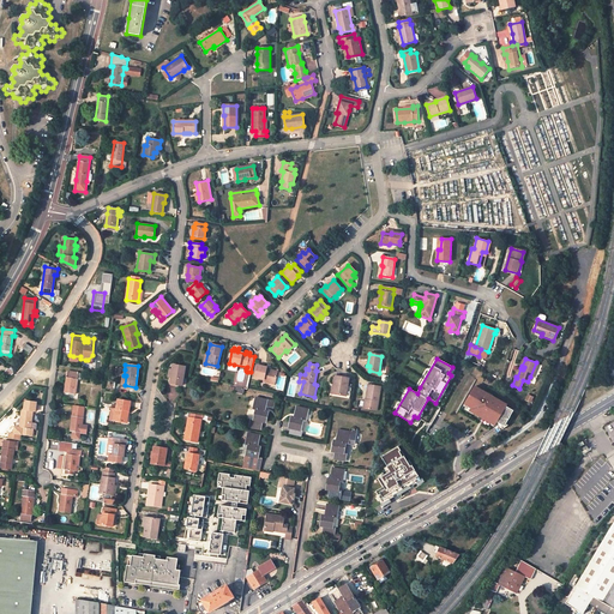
[(173,369),(172,377),(170,383),(182,385),(185,366),(173,365),(173,369)]
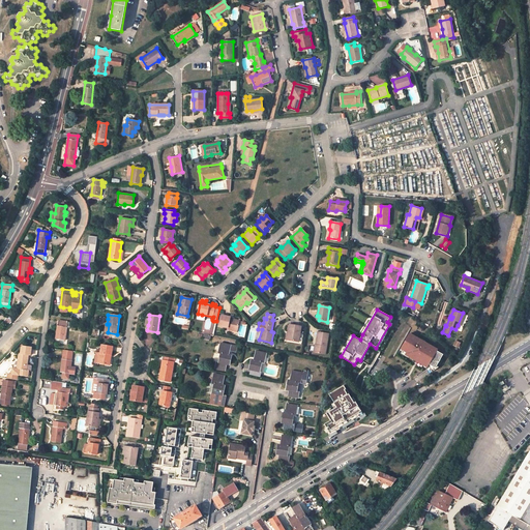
[(237,330),(239,321),(230,319),(230,317),(222,316),(219,326),(228,327),(237,330)]
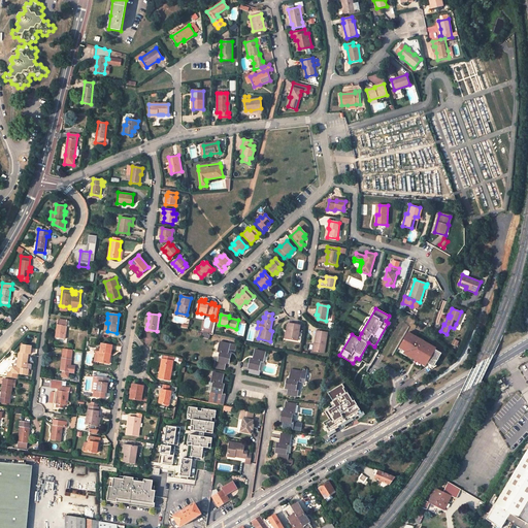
[(70,321),(58,319),(57,325),(56,337),(64,338),(66,326),(69,326),(70,321)]
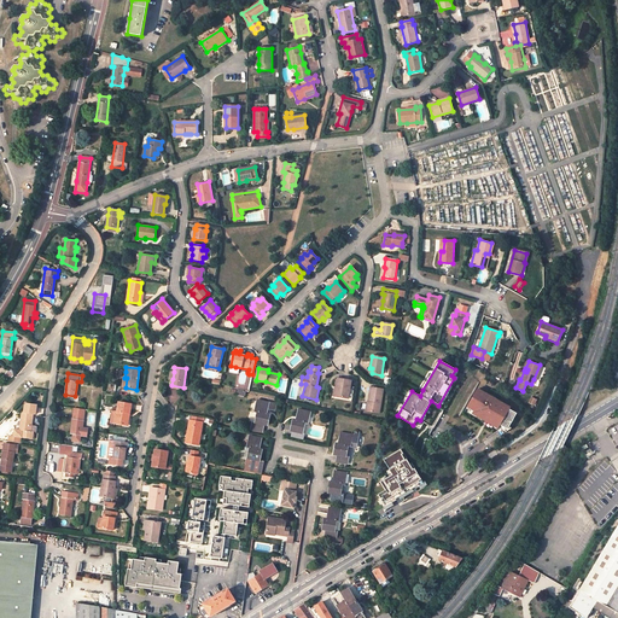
[(353,398),(355,386),(350,386),(351,380),(338,378),(336,388),(337,388),(336,396),(353,398)]
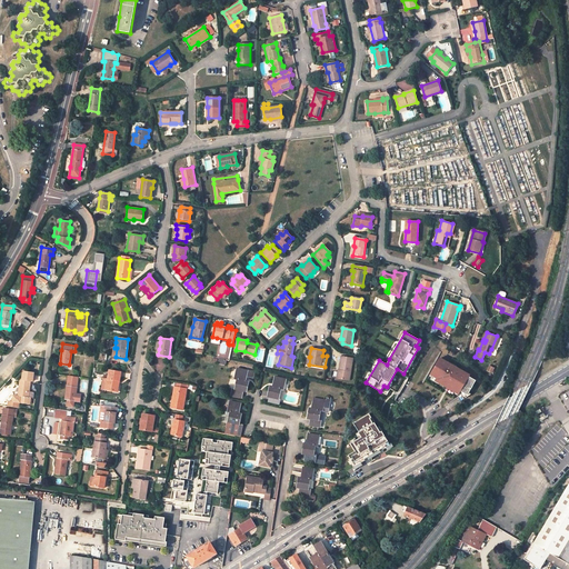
[(341,357),(338,379),(349,380),(352,358),(341,357)]
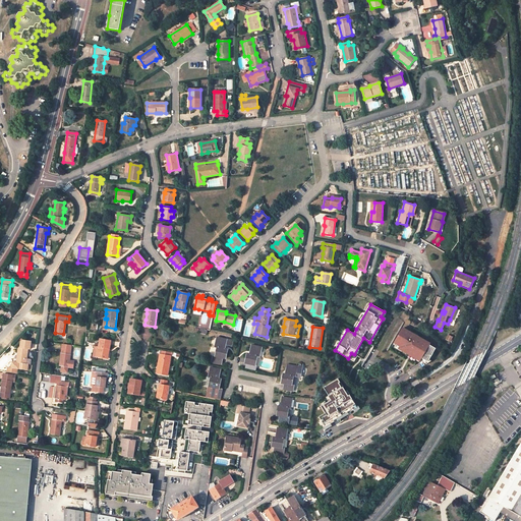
[(417,337),(402,328),(395,341),(401,345),(399,347),(411,354),(410,355),(419,360),(421,358),(427,361),(436,348),(417,338),(417,337)]
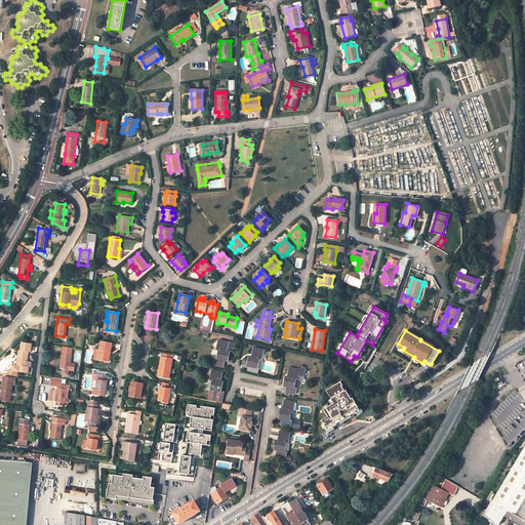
[(24,338),(22,339),(22,346),(19,346),(16,365),(14,365),(13,370),(27,372),(28,367),(26,367),(29,347),(31,347),(32,339),(24,338)]
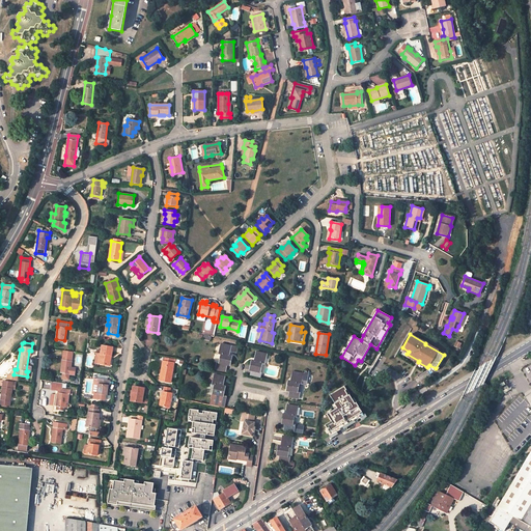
[(217,362),(216,369),(225,371),(226,365),(229,365),(231,356),(228,355),(229,352),(230,345),(221,343),(219,354),(221,354),(220,363),(217,362)]
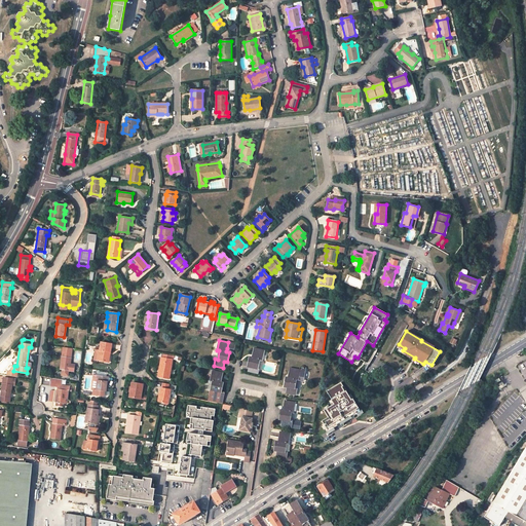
[(106,362),(107,359),(108,351),(110,352),(111,343),(101,342),(99,350),(96,349),(95,360),(106,362)]
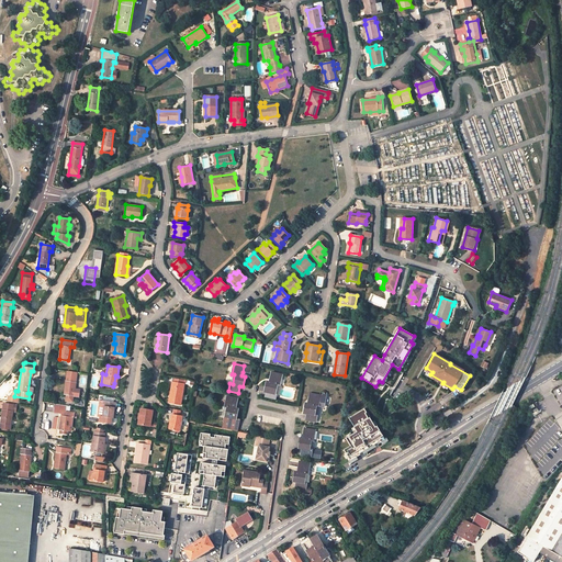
[(280,384),(282,374),(271,372),(269,382),(267,381),(265,392),(267,393),(266,397),(277,400),(278,394),(276,394),(278,384),(280,384)]
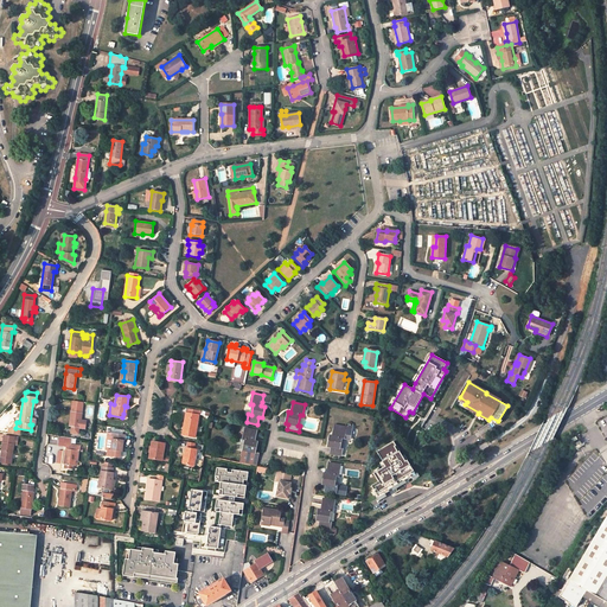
[(82,407),(71,406),(71,411),(69,426),(70,426),(80,427),(81,420),(82,407)]
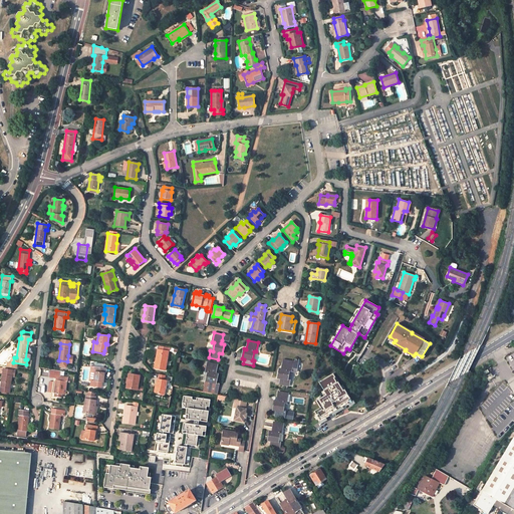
[(156,359),(155,367),(166,370),(169,350),(158,348),(157,352),(159,352),(158,360),(156,359)]
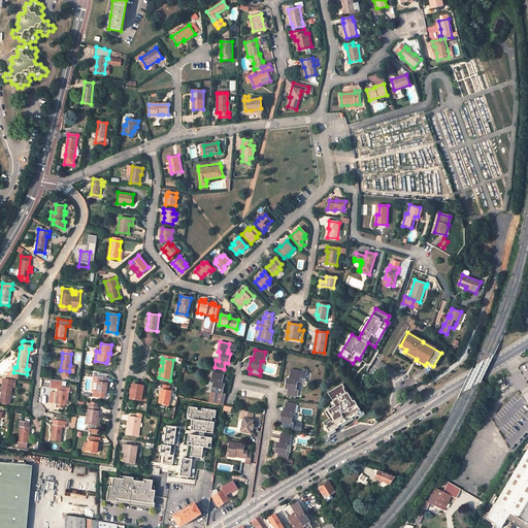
[(296,390),(297,381),(304,382),(306,372),(303,371),(291,370),(290,380),(287,378),(286,389),(288,389),(287,395),(297,396),(298,391),(296,390)]
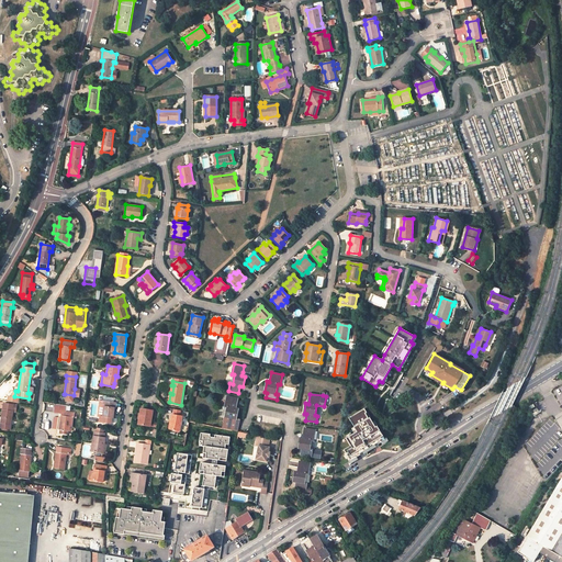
[(227,407),(225,417),(236,419),(238,409),(235,408),(237,398),(227,396),(225,406),(227,407)]
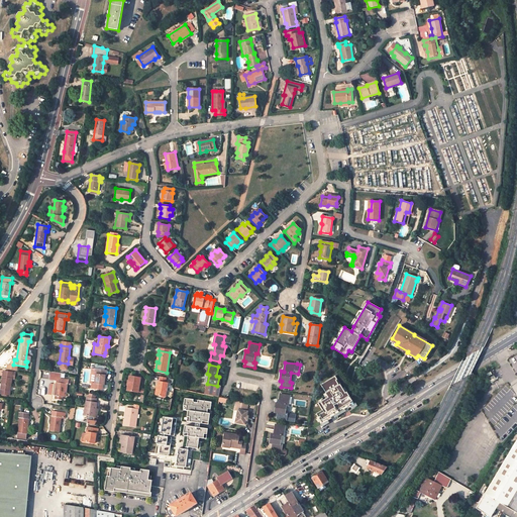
[(103,385),(105,371),(96,369),(96,370),(94,383),(101,384),(103,385)]
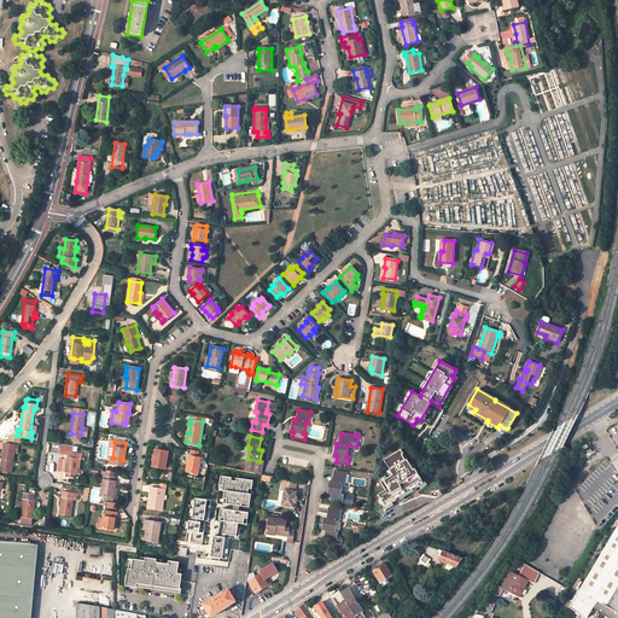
[(18,445),(4,444),(0,470),(5,471),(9,471),(11,472),(13,453),(17,453),(18,445)]
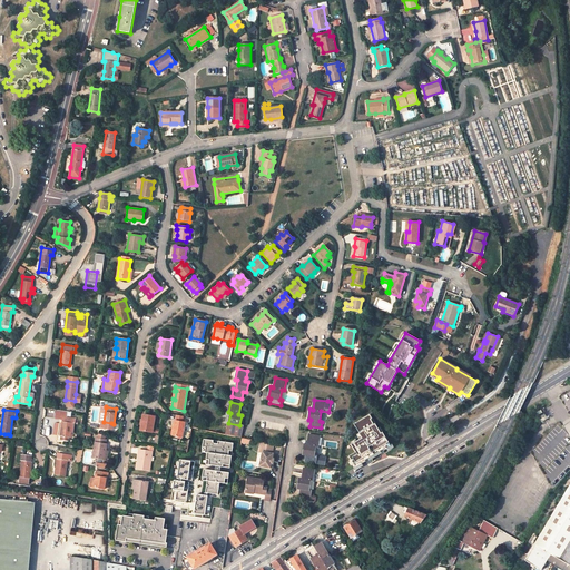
[(68,411),(56,410),(55,418),(60,419),(62,415),(67,416),(68,411)]
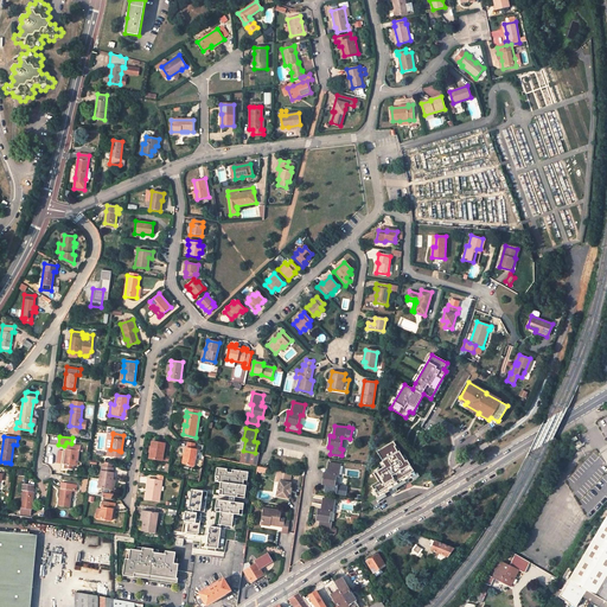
[(152,441),(149,459),(163,460),(163,455),(165,443),(152,441)]
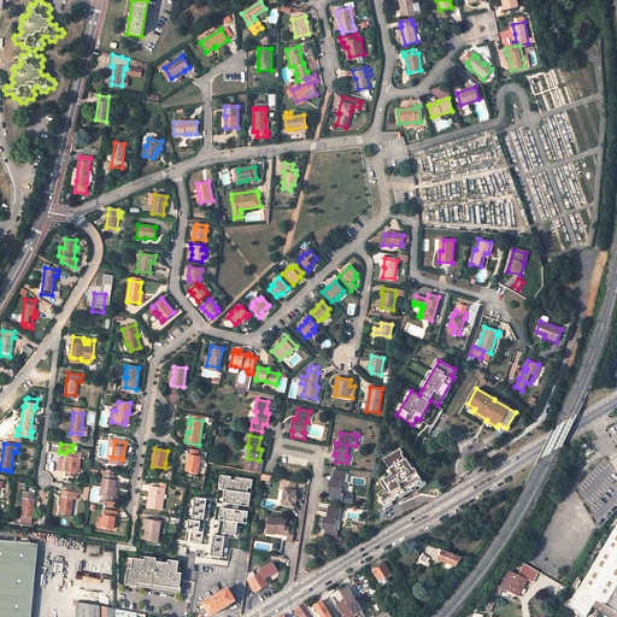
[(80,458),(81,454),(78,453),(68,451),(66,458),(64,458),(62,476),(77,479),(78,468),(76,468),(78,458),(80,458)]
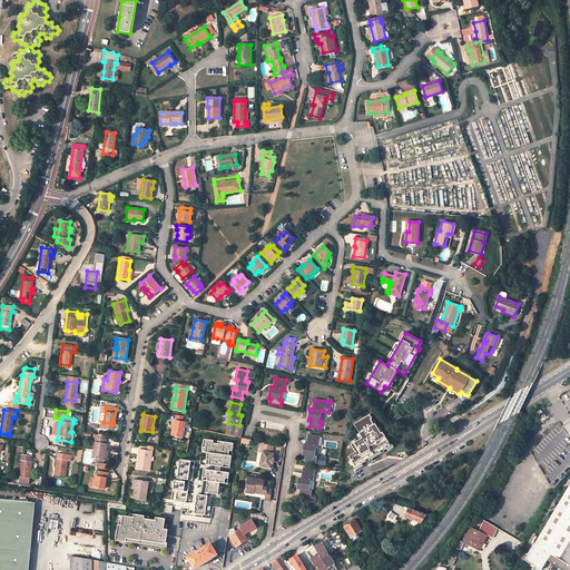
[(183,438),(185,423),(183,422),(175,421),(172,435),(183,438)]
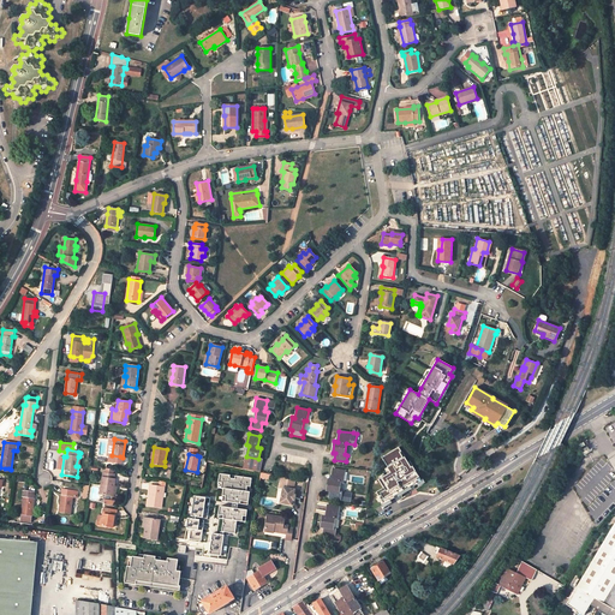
[(258,459),(246,457),(244,469),(262,472),(263,460),(258,459)]
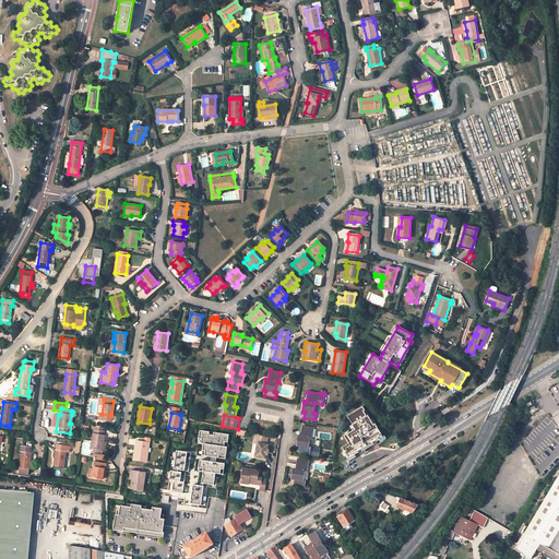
[(371,430),(371,429),(372,428),(373,427),(359,417),(358,418),(349,430),(360,438),(360,439),(361,441),(364,443),(366,443),(369,439),(368,437),(367,436),(370,431),(371,430)]
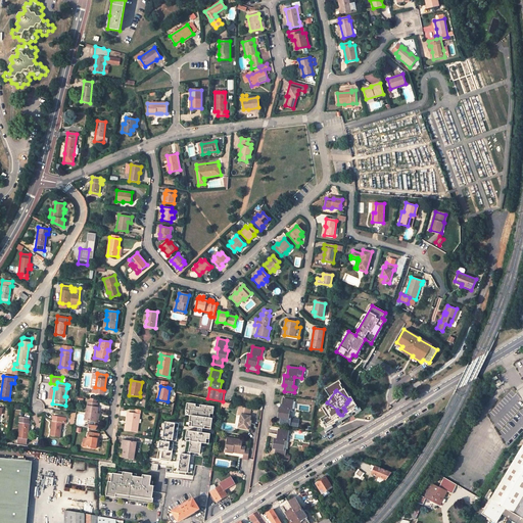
[(279,408),(278,418),(281,418),(288,419),(289,410),(291,410),(293,400),(283,398),(282,408),(279,408)]
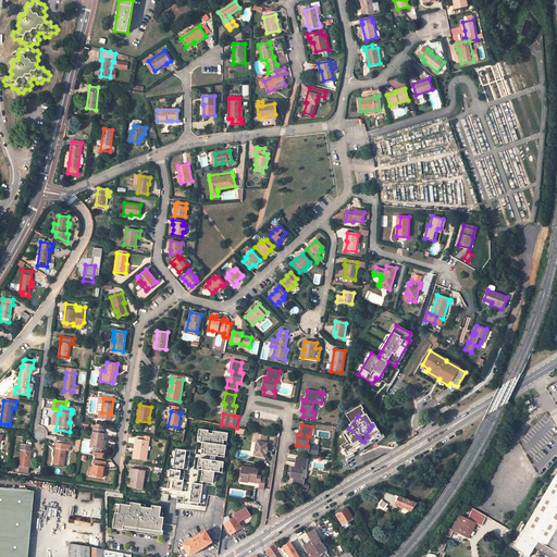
[(101,449),(102,441),(103,434),(101,434),(102,430),(101,430),(94,429),(93,429),(91,433),(89,447),(101,449)]
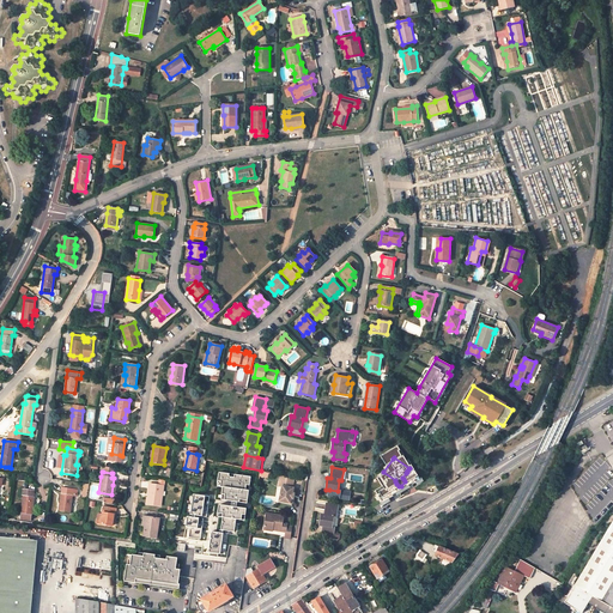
[(230,474),(219,472),(218,481),(220,481),(220,487),(223,487),(222,495),(225,495),(224,501),(240,503),(240,499),(247,501),(249,491),(246,491),(246,485),(249,486),(250,477),(235,474),(235,478),(229,477),(230,474)]
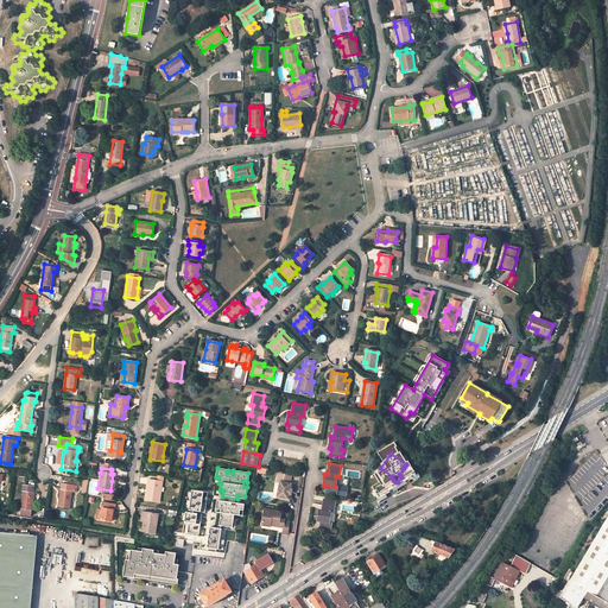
[(280,476),(280,482),(277,496),(287,499),(289,494),(291,495),(292,491),(290,489),(291,485),(290,485),(292,474),(278,470),(277,476),(280,476)]
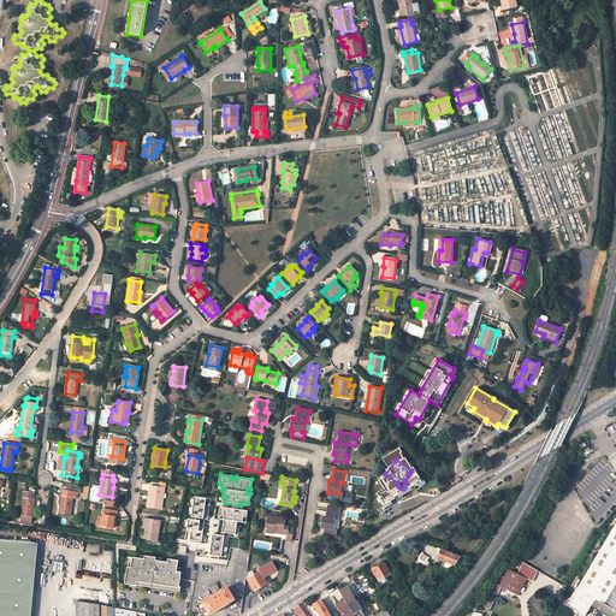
[(147,507),(159,508),(161,493),(164,493),(164,489),(158,487),(150,486),(147,507)]
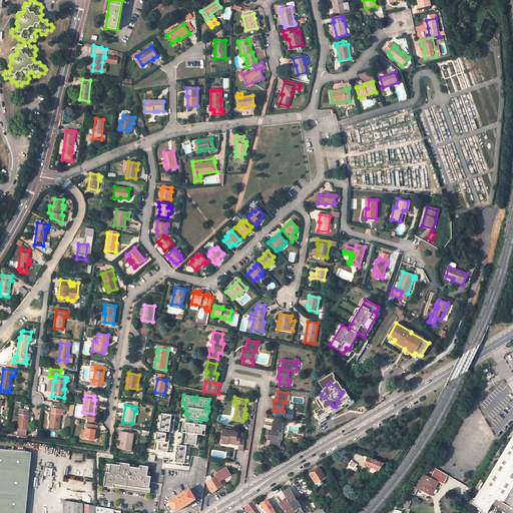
[(64,414),(64,411),(63,411),(63,410),(52,408),(52,413),(50,428),(58,429),(60,414),(64,414)]
